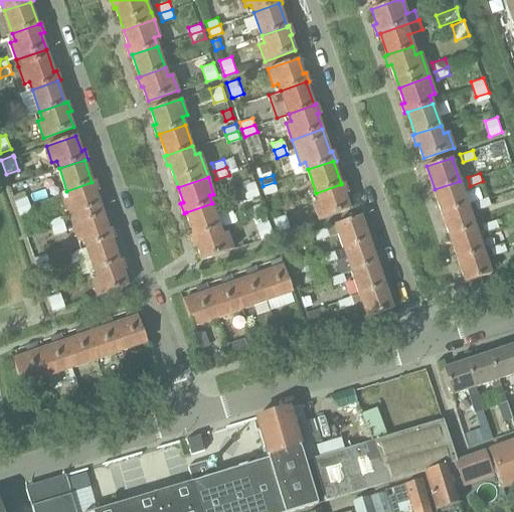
[(96,181),(92,182),(66,191),(69,198),(64,199),(70,217),(101,206),(96,191),(99,190),(96,181)]
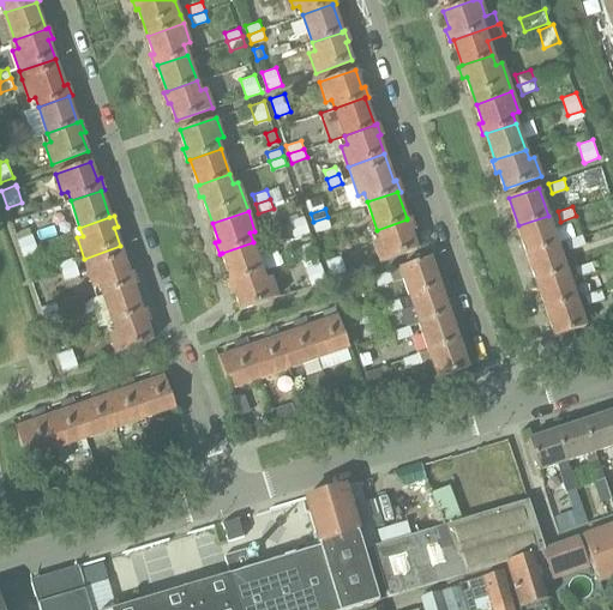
[(289,221),(292,229),(307,223),(305,216),(289,221)]
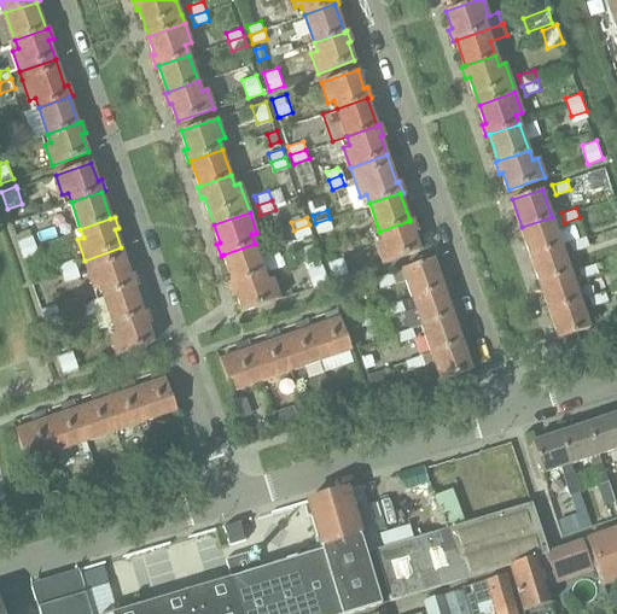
[(522,227),(531,255),(560,244),(552,217),(522,227)]
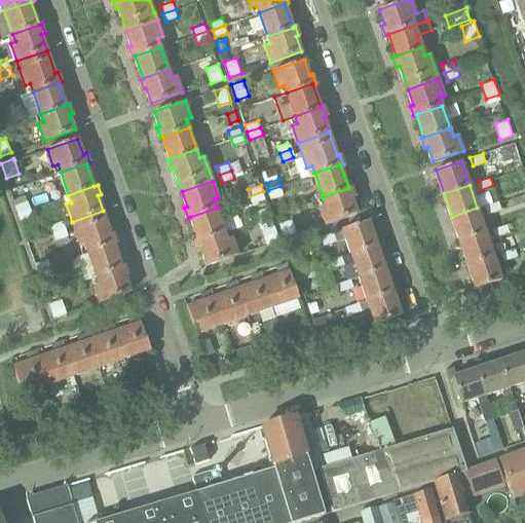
[(284,194),(280,186),(268,190),(271,198),(284,194)]
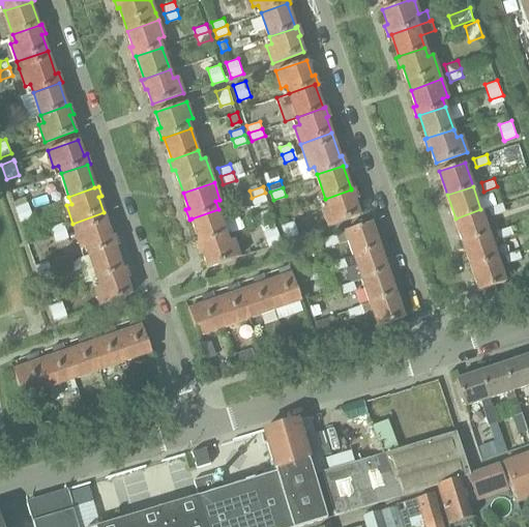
[(354,187),(351,188),(351,189),(325,199),(327,205),(322,207),(328,225),(359,214),(354,199),(357,198),(354,187)]
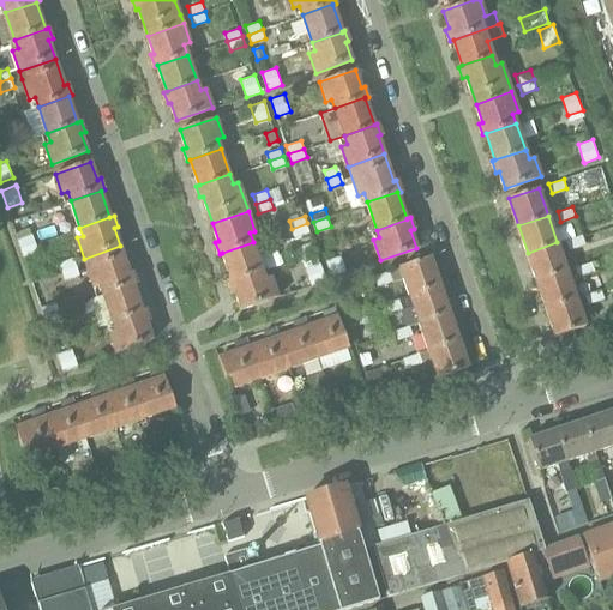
[(311,233),(307,223),(292,229),(295,239),(311,233)]
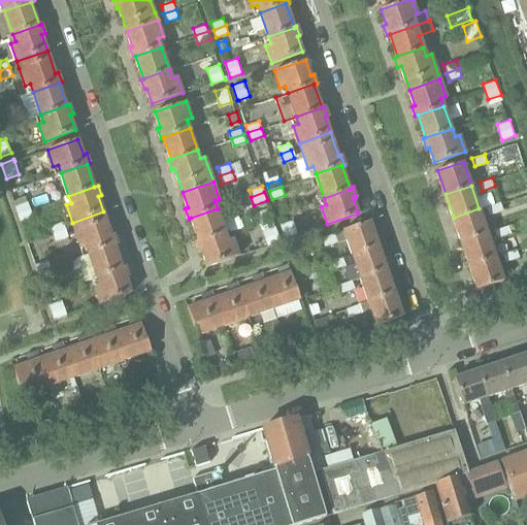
[(14,204),(18,214),(30,208),(27,200),(14,204)]
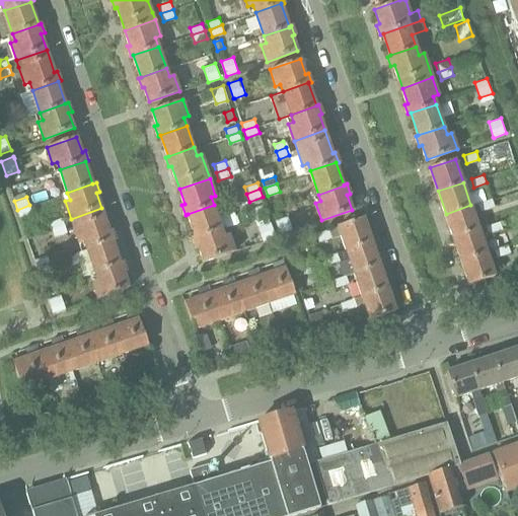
[(495,206),(493,198),(478,202),(482,211),(495,206)]
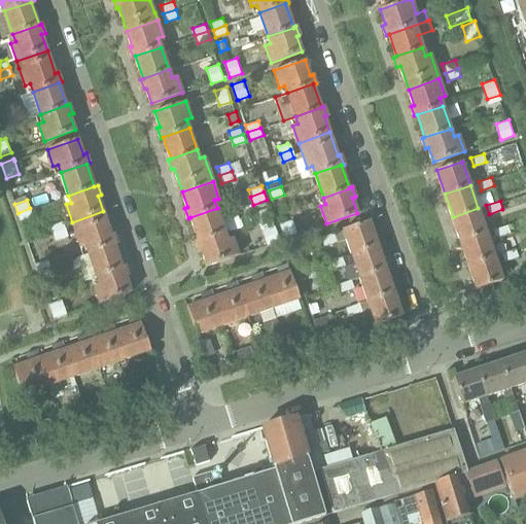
[(21,221),(22,220),(33,216),(30,208),(18,213),(21,221)]
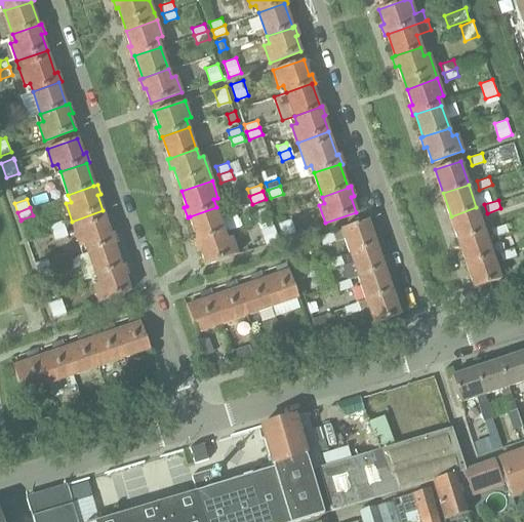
[(190,216),(198,238),(224,230),(216,207),(190,216)]
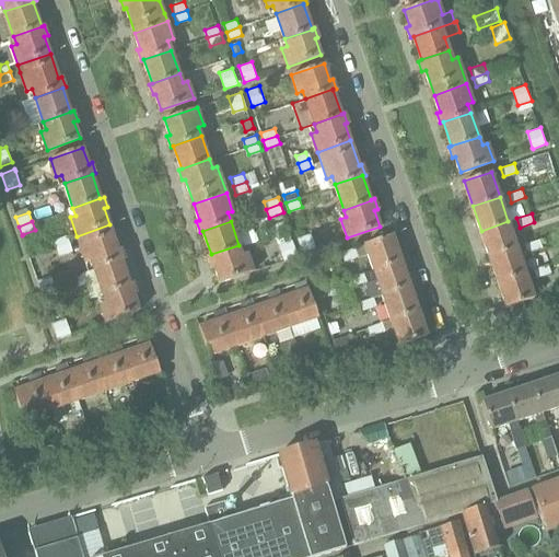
[(508,221),(481,231),(490,256),(517,246),(508,221)]
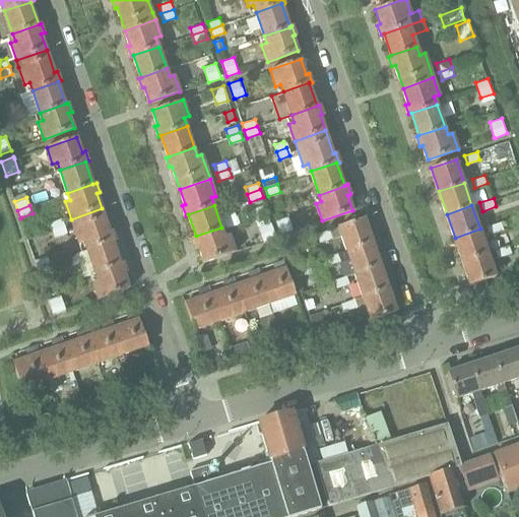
[(87,250),(113,242),(117,241),(113,231),(110,232),(102,208),(71,219),(79,243),(84,241),(87,250)]
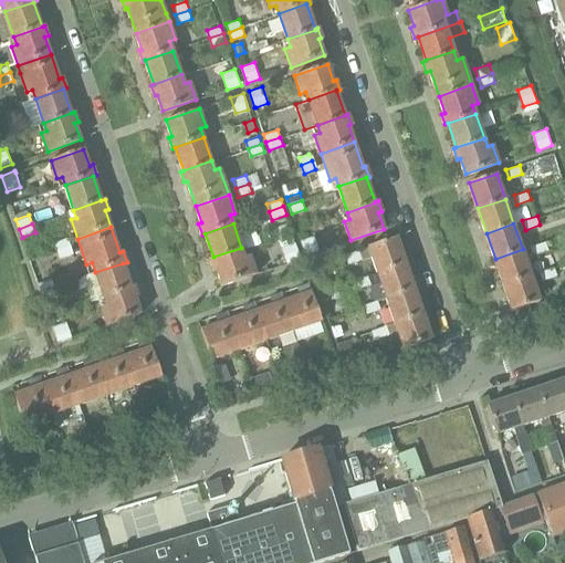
[(301,240),(306,256),(320,251),(314,236),(301,240)]
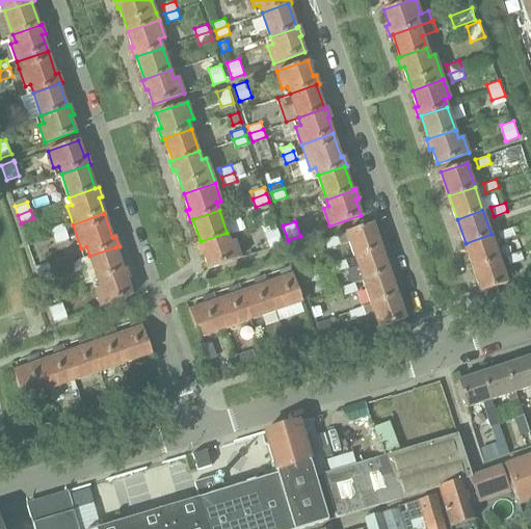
[(54,235),(67,231),(63,222),(51,227),(54,235)]
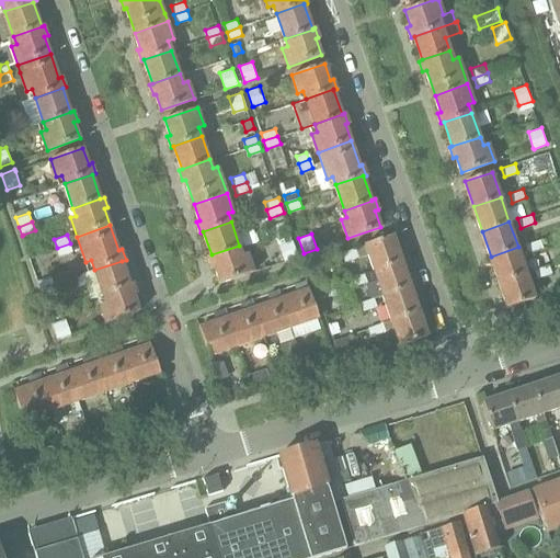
[(366,245),(375,269),(402,260),(393,235),(366,245)]
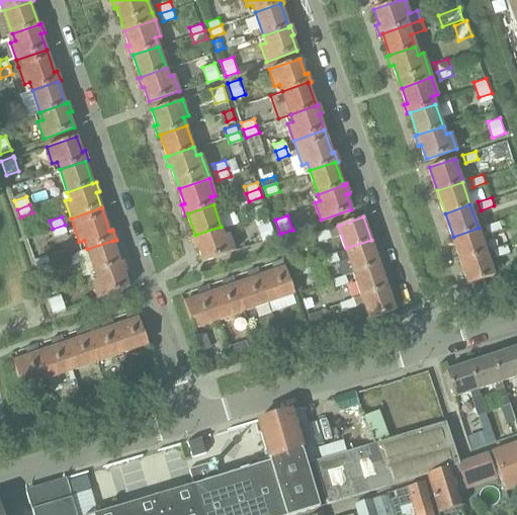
[(502,229),(498,220),(486,224),(488,234),(502,229)]
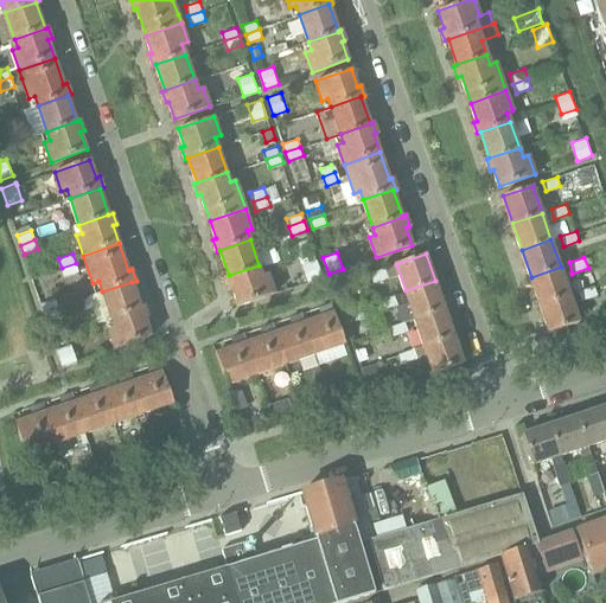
[(303,263),(308,282),(323,276),(317,260),(303,263)]
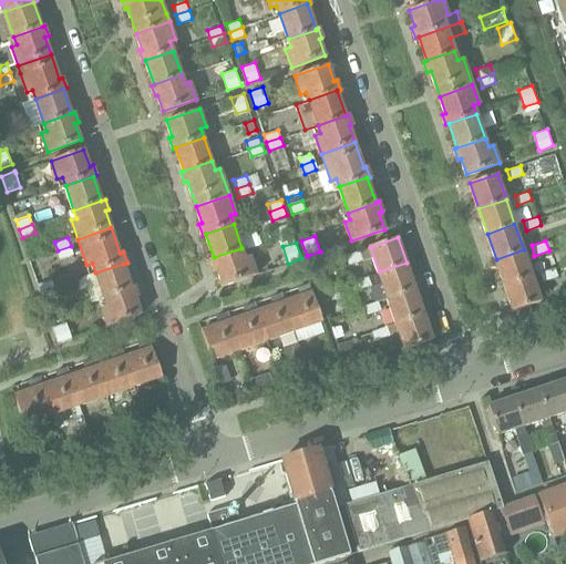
[(73,254),(71,246),(58,250),(60,259),(73,254)]
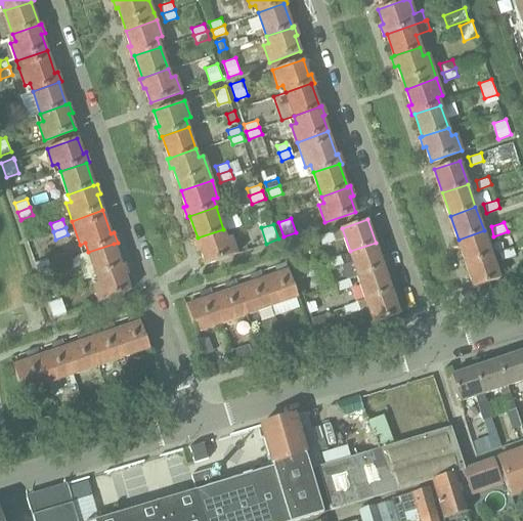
[(223,229),(198,237),(194,239),(198,249),(201,248),(206,263),(236,253),(231,235),(226,237),(223,229)]
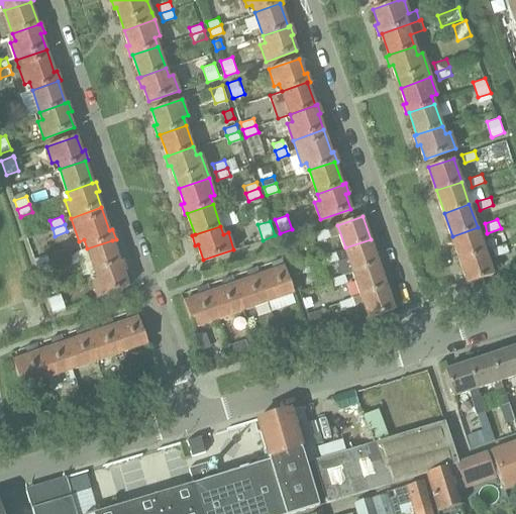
[(452,236),(460,260),(486,251),(478,227),(452,236)]
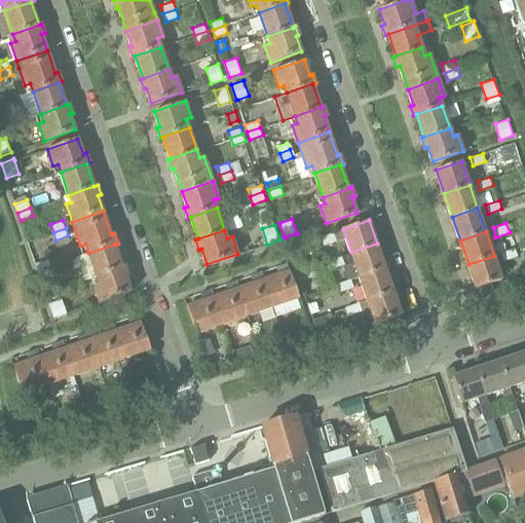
[(333,232),(330,233),(321,236),(324,246),(336,243),(333,232)]
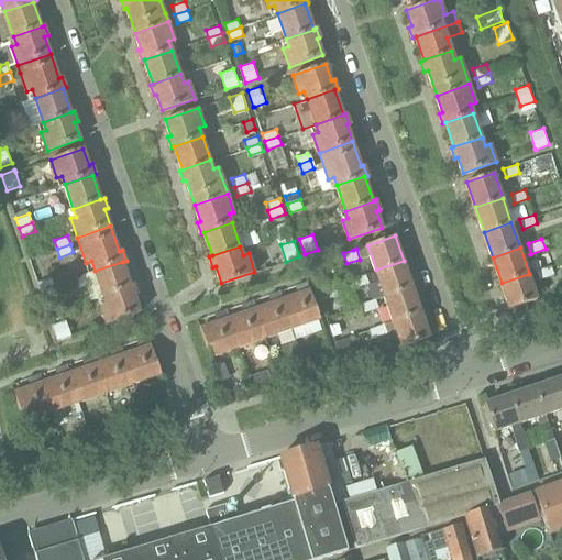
[(324,261),(326,264),(328,270),(343,264),(341,255),(324,261)]
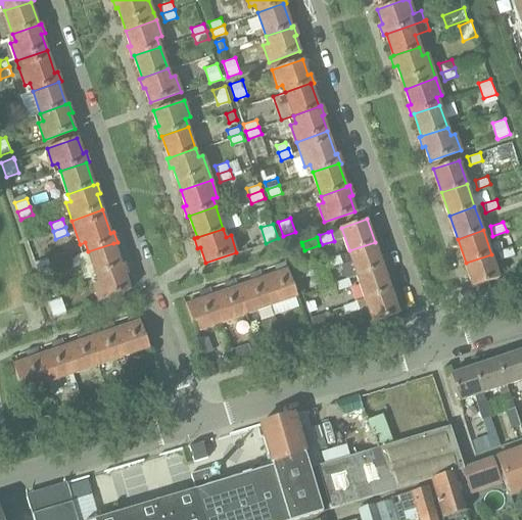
[(358,275),(358,274),(383,265),(375,242),(349,250),(349,251),(327,258),(330,267),(341,263),(346,278),(347,278),(358,275)]
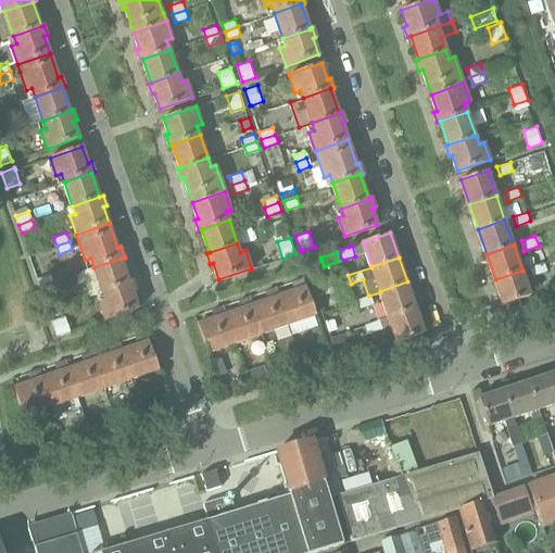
[(129,283),(121,259),(93,267),(102,291),(129,283)]
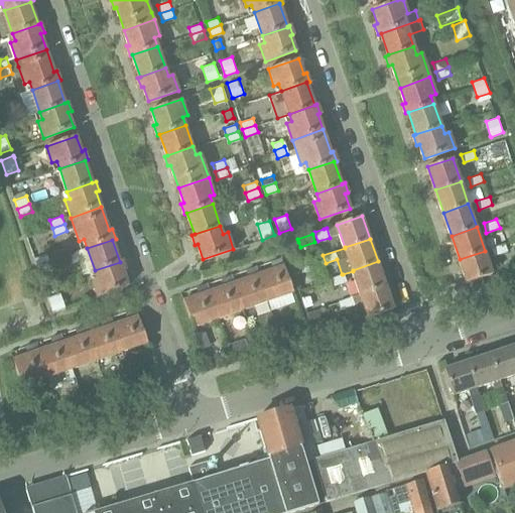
[(288,246),(295,265),(304,262),(297,242),(288,246)]
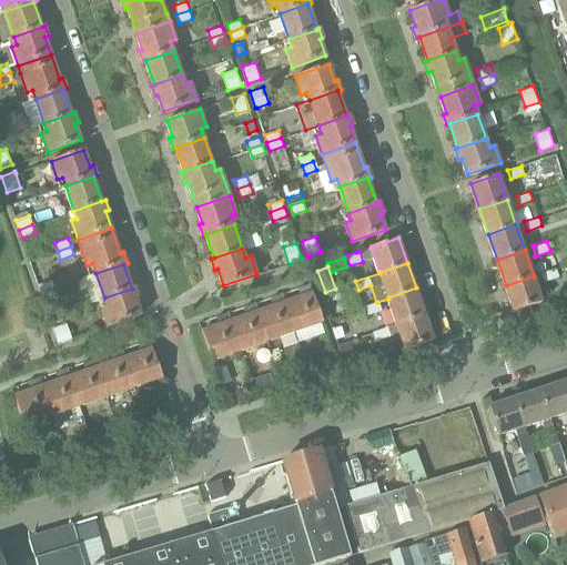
[(555,268),(542,272),(545,281),(558,275),(555,268)]
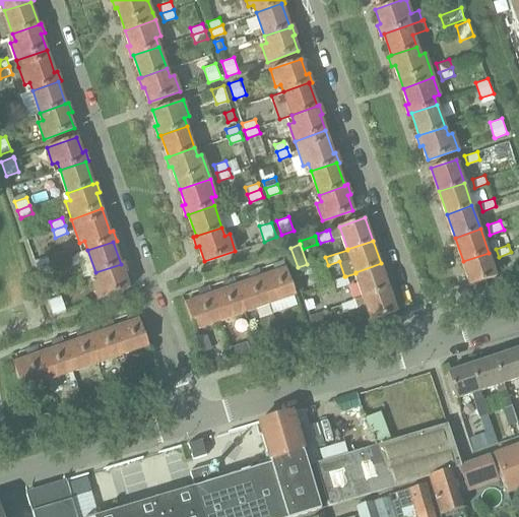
[(470,283),(495,275),(496,275),(489,253),(463,261),(470,283)]
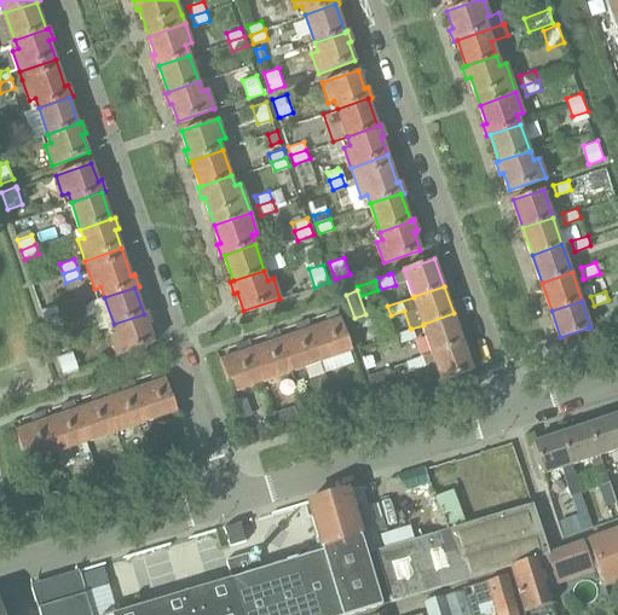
[(57,303),(41,308),(45,319),(61,313),(57,303)]
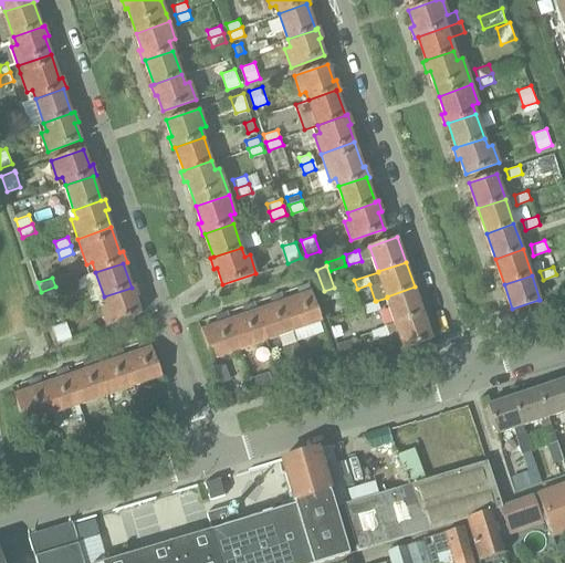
[(302,293),(284,300),(294,327),(322,319),(309,281),(299,285),(302,293)]
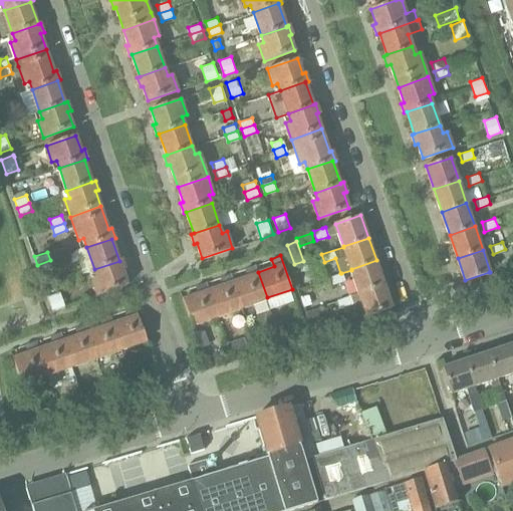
[(119,261),(94,269),(96,276),(91,278),(97,294),(127,284),(122,270),(125,269),(122,259),(119,261)]
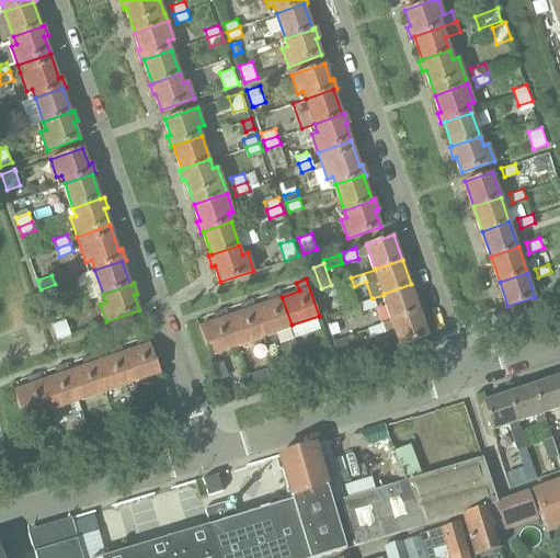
[(41,289),(44,297),(48,312),(63,308),(55,284),(41,289)]
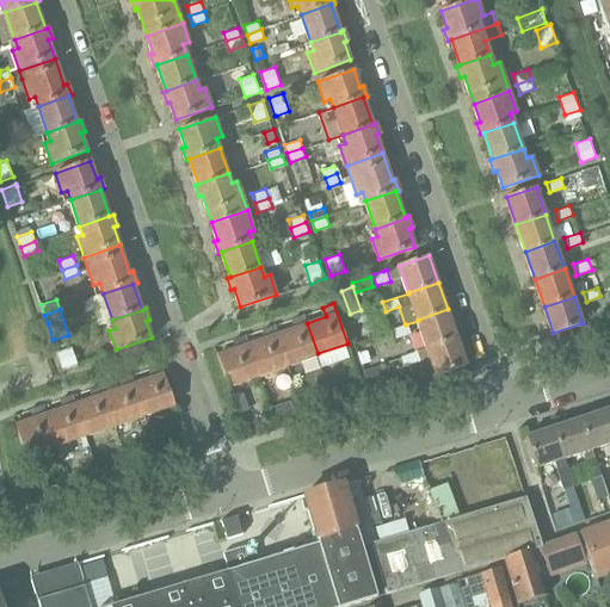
[(418,321),(426,347),(456,336),(448,309),(418,320),(418,321)]
